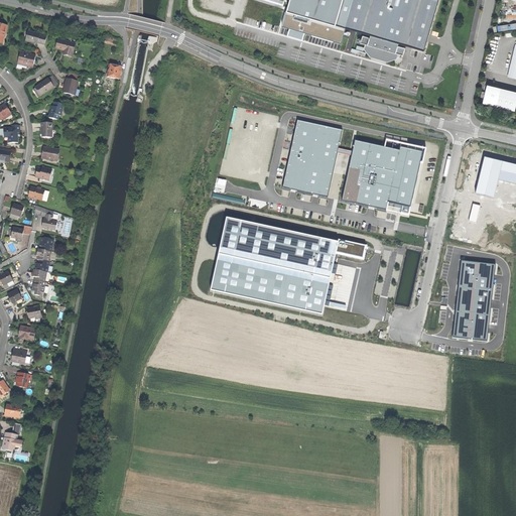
[(290,0),(288,11),(346,28),(354,0),(290,0)]
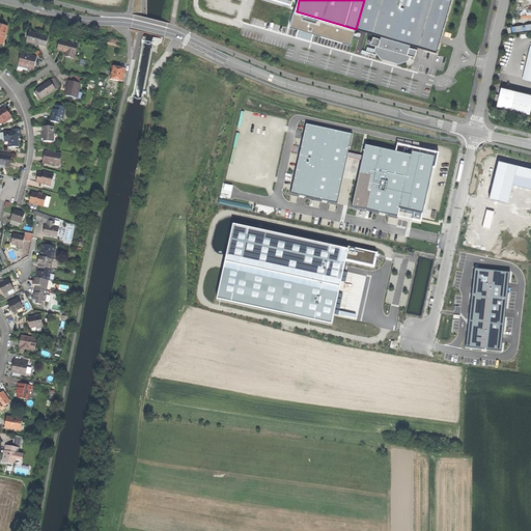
[(364,0),(356,29),(382,36),(411,45),(437,52),(442,35),(451,0),(364,0)]
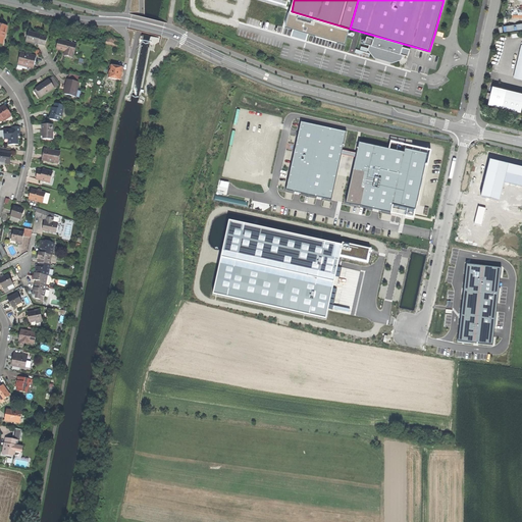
[(346,44),(350,29),(292,11),(290,11),(285,27),(294,29),(293,34),(307,38),(309,33),(346,44)]
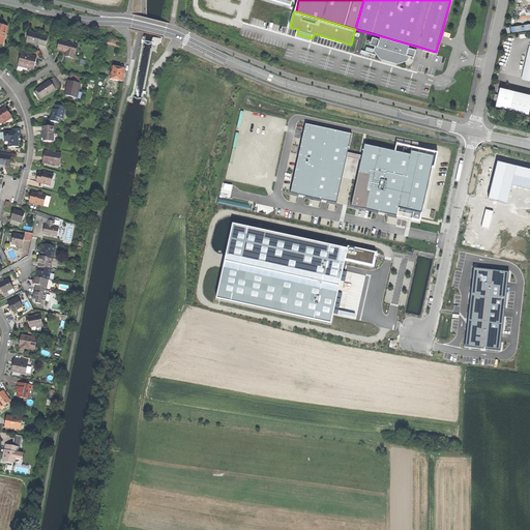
[(35,43),(39,45),(41,37),(41,35),(29,32),(27,42),(35,45),(35,43)]
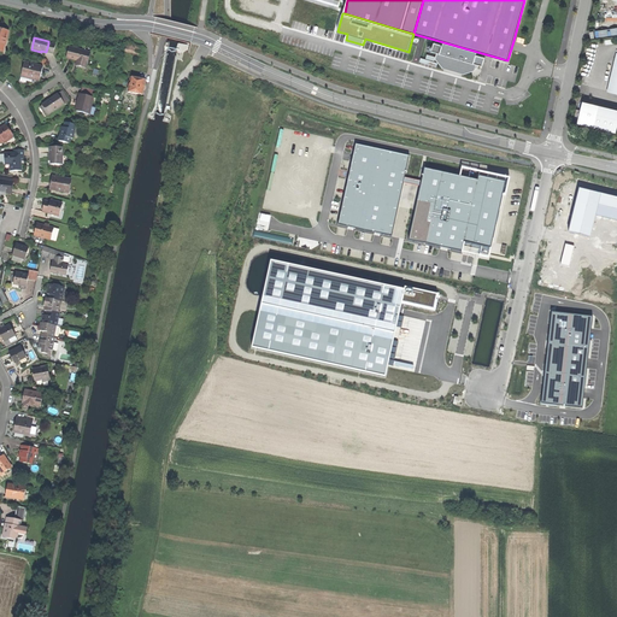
[(477,52),(444,42),(442,45),(434,42),(432,52),(439,53),(440,54),(439,58),(445,65),(464,71),(472,68),(474,64),(475,64),(482,66),(483,62),(485,58),(476,56),(477,52)]
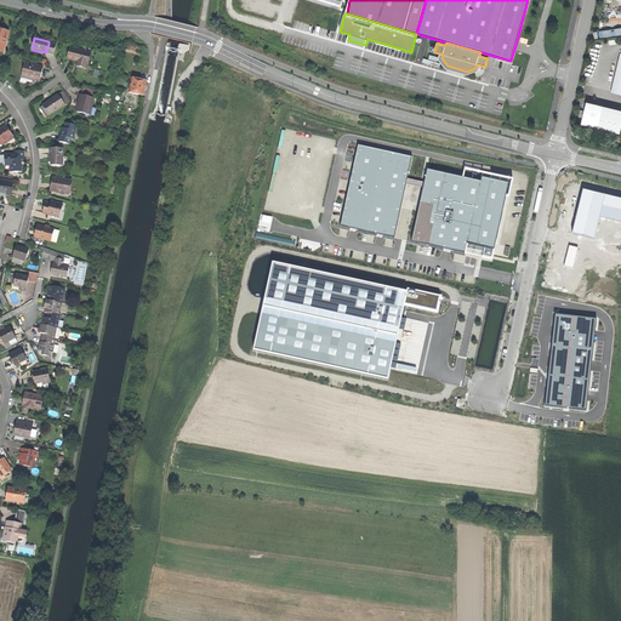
[(49,44),(46,52),(53,53),(56,45),(49,44)]
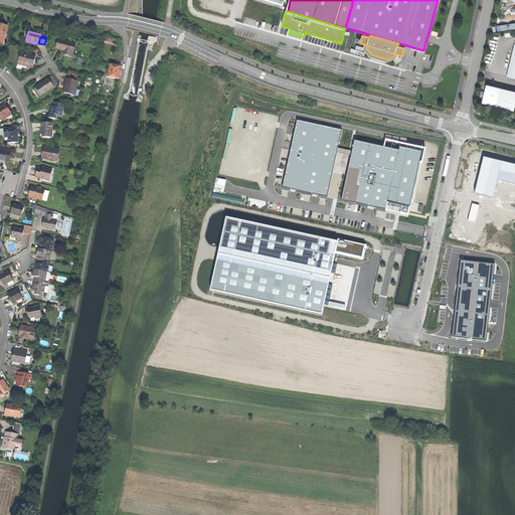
[(63,54),(71,56),(75,44),(58,39),(56,48),(61,50),(64,50),(63,54)]
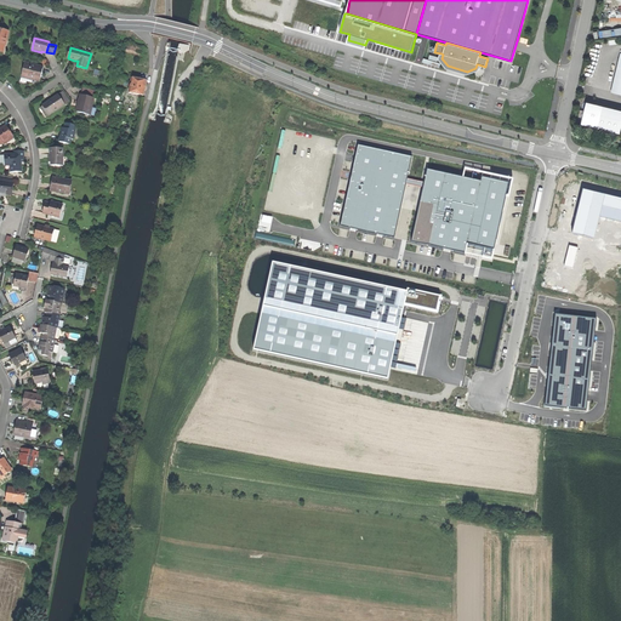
[(477,70),(478,64),(477,64),(476,68),(467,72),(448,66),(442,58),(443,55),(442,53),(440,60),(448,68),(467,73),(477,70)]
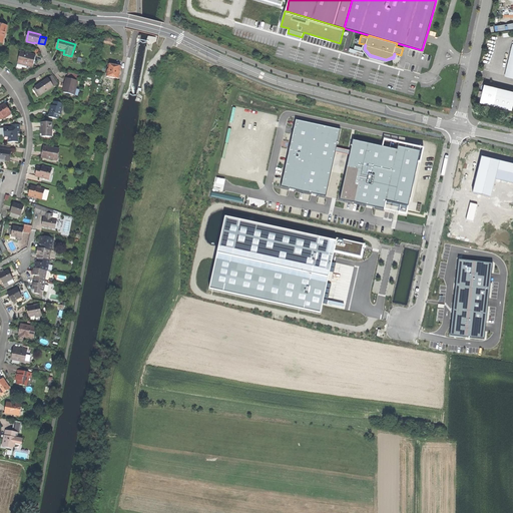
[(25,65),(33,67),(36,55),(30,54),(30,55),(25,54),(26,53),(21,51),(18,61),(22,62),(22,64),(25,65)]
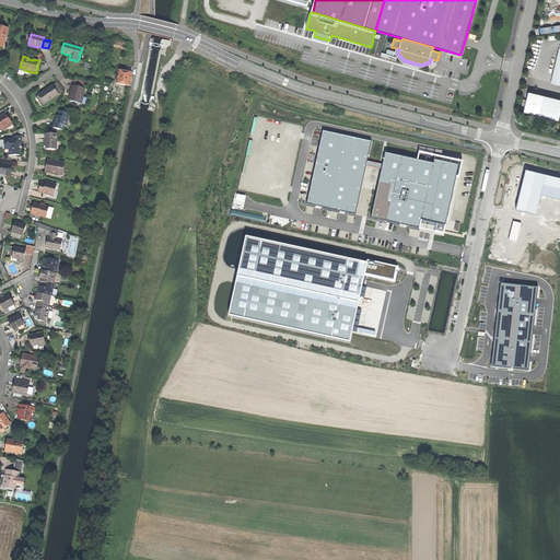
[(116,83),(129,86),(130,79),(132,73),(119,70),(116,83)]
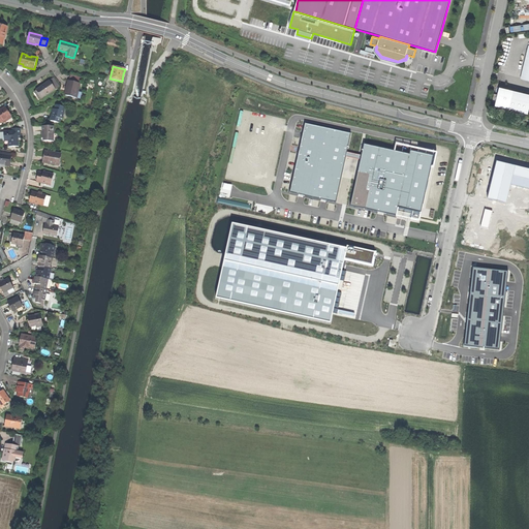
[(54,79),(50,81),(55,90),(59,87),(54,79)]
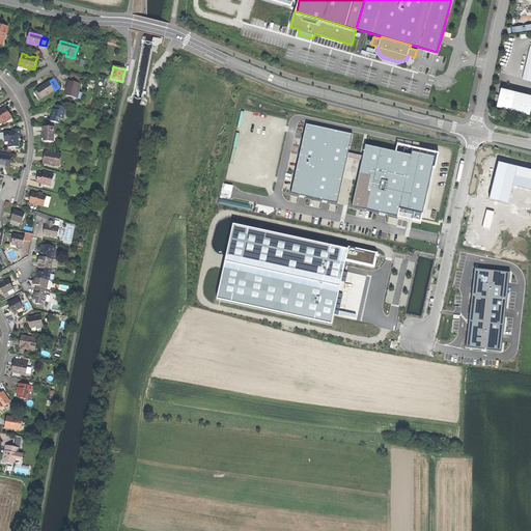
[(66,94),(77,98),(80,84),(68,80),(67,84),(67,86),(68,87),(66,94)]
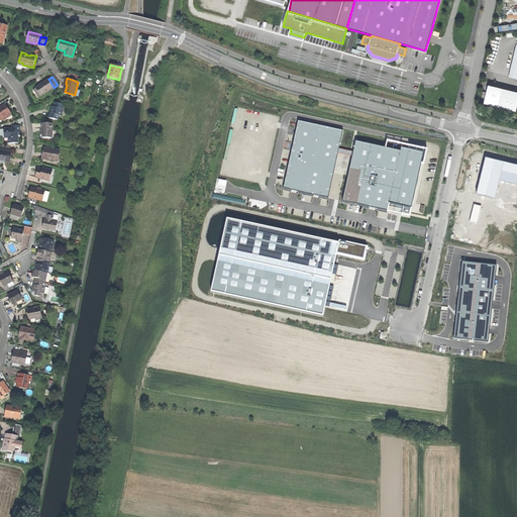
[(39,86),(44,93),(45,94),(54,88),(48,79),(44,82),(39,85),(39,86)]
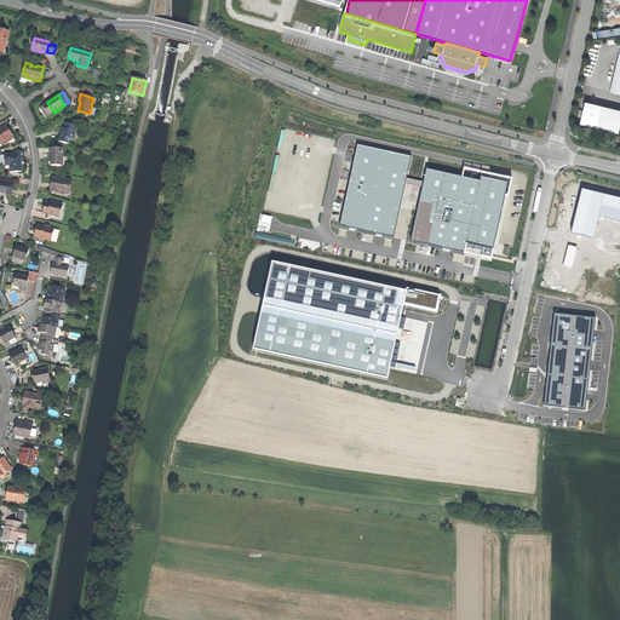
[(581,125),(615,133),(618,126),(619,126),(619,113),(586,104),(581,125)]
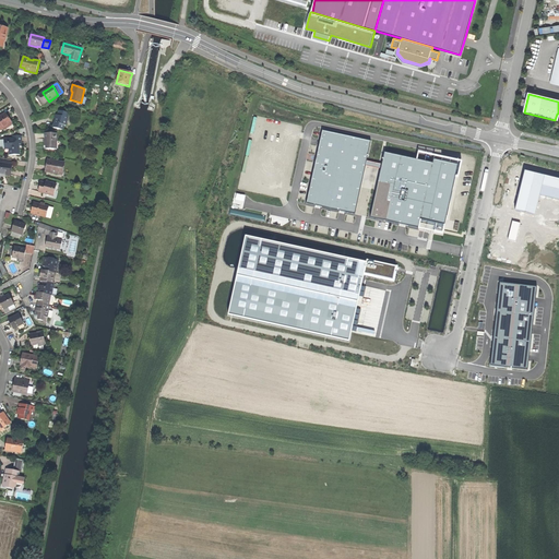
[(62,130),(63,125),(66,126),(68,117),(66,117),(67,113),(60,110),(59,115),(57,114),(55,121),(54,127),(62,130)]
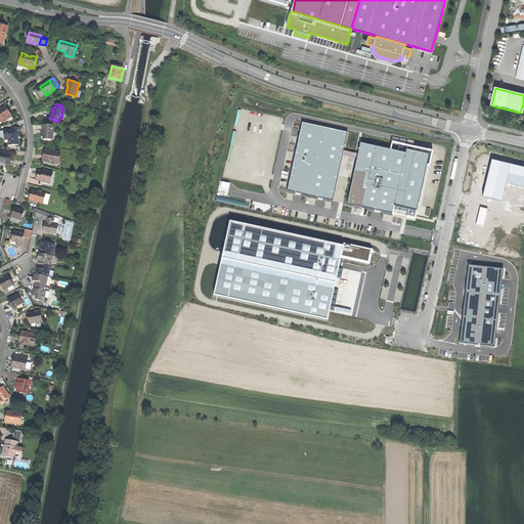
[(11,115),(8,111),(5,106),(2,108),(1,107),(0,107),(0,122),(2,121),(11,115)]
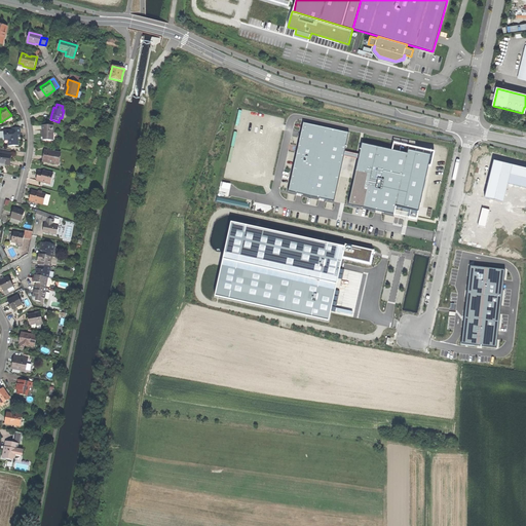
[(275,127),(277,114),(250,110),(246,135),(269,139),(271,126),(275,127)]
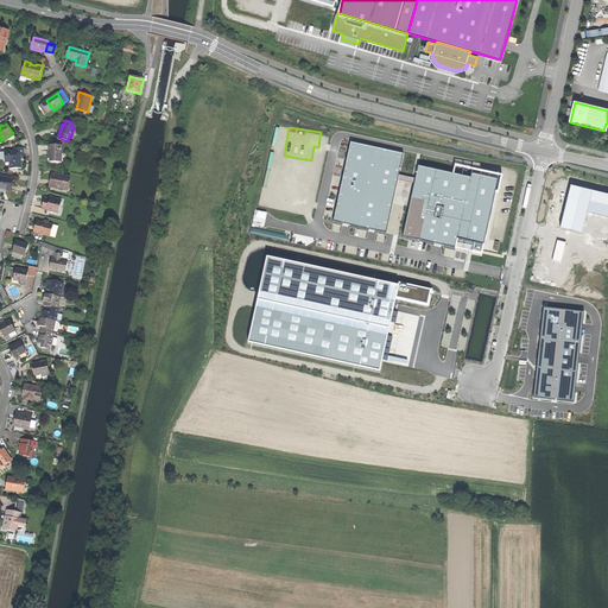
[(278,158),(283,131),(273,128),(267,156),(278,158)]
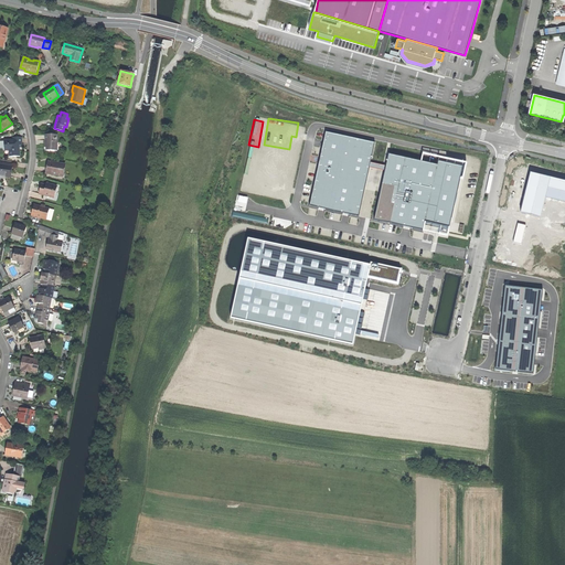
[(375,144),(326,132),(309,205),(359,216),(375,144)]
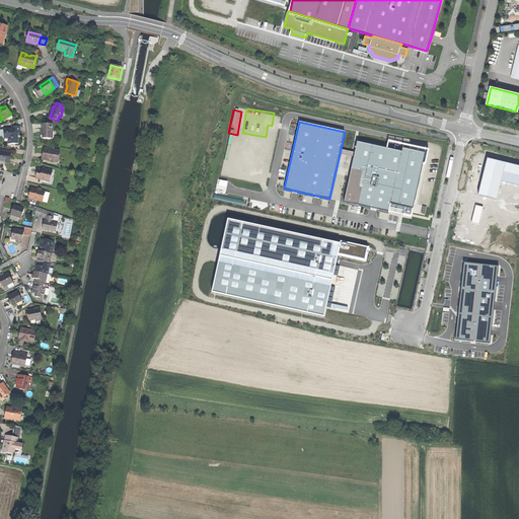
[(43,138),(54,138),(54,124),(42,123),(42,129),(42,133),(43,133),(43,138)]
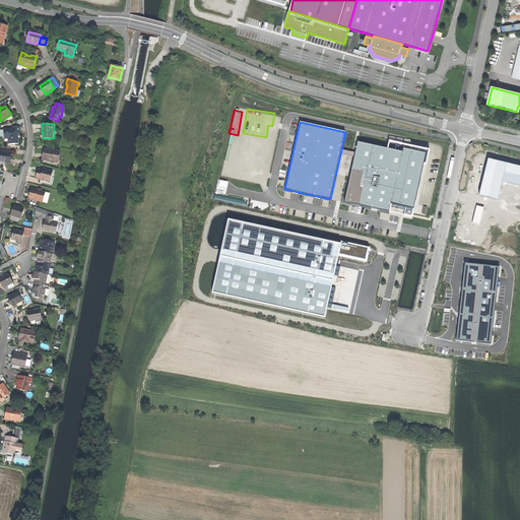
[(19,143),(19,135),(22,135),(22,133),(22,132),(19,132),(19,125),(11,126),(12,128),(4,128),(4,133),(7,133),(8,138),(9,138),(9,144),(19,143)]
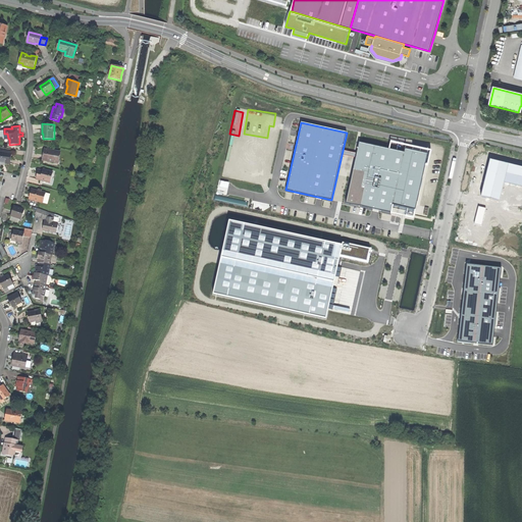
[(404,153),(359,144),(347,204),(392,213),(393,206),(404,153)]
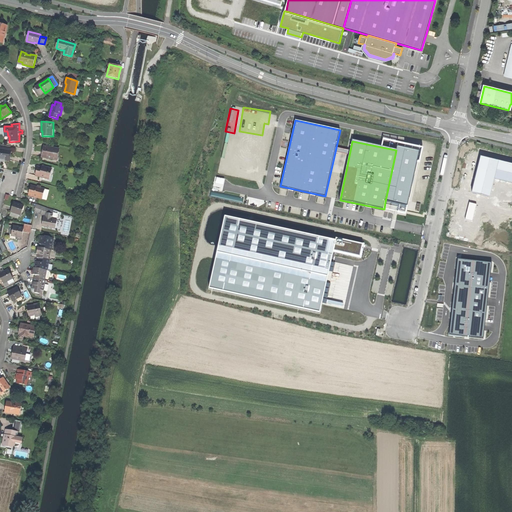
[(42,157),(46,158),(46,157),(57,159),(59,149),(44,146),(43,152),(42,157)]
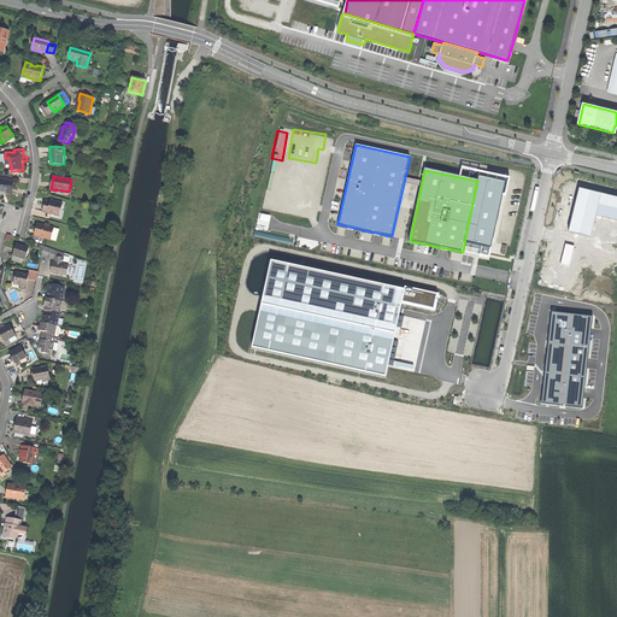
[(479,177),(477,181),(464,244),(491,250),(505,182),(479,177)]
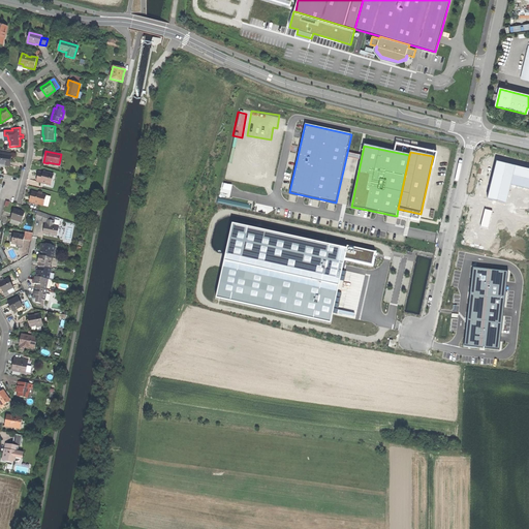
[(0,163),(5,164),(10,165),(11,160),(12,155),(11,155),(0,153),(0,163)]
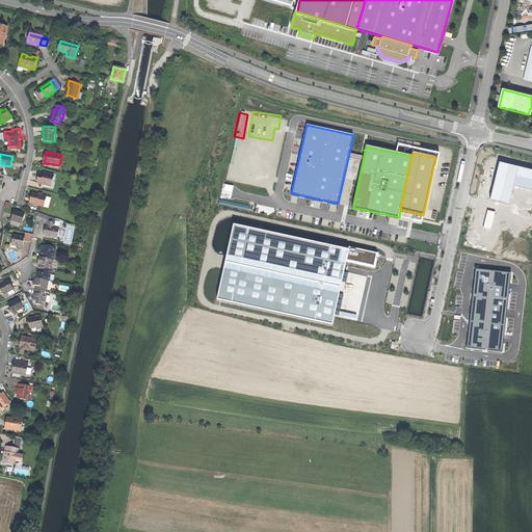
[(531,170),(500,163),(490,200),(509,205),(513,186),(531,190),(531,170)]
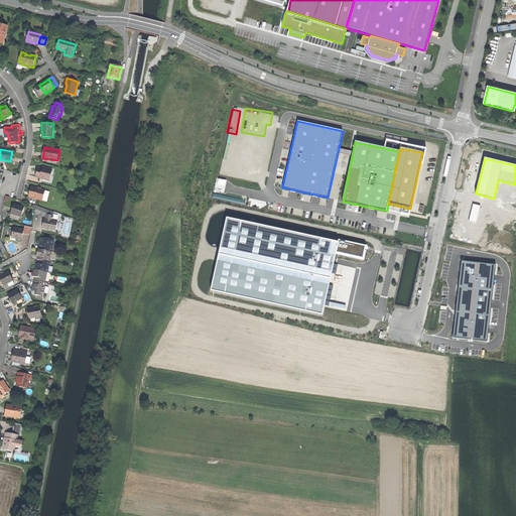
[(35,177),(47,180),(49,175),(50,176),(52,170),(44,168),(43,170),(42,169),(37,168),(36,173),(35,177)]
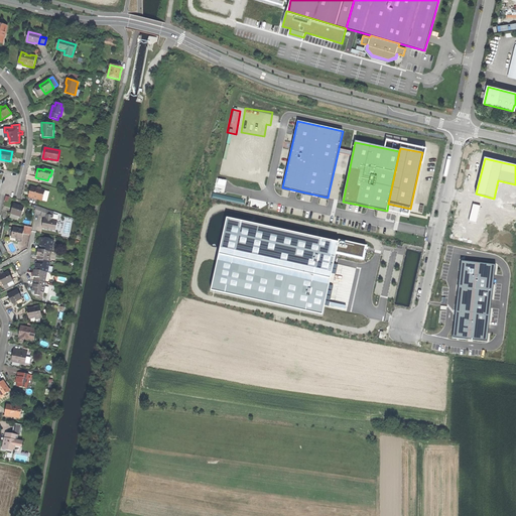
[(29,197),(41,201),(44,190),(40,189),(37,188),(31,187),(30,191),(29,197)]
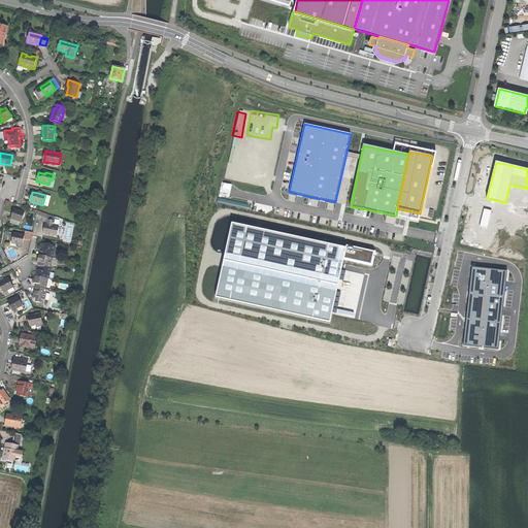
[(21,222),(25,212),(17,209),(14,208),(11,219),(20,222),(21,222)]
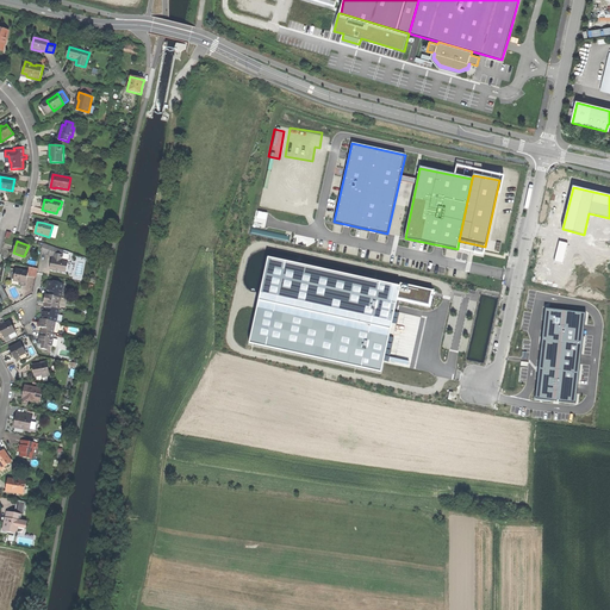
[(55,256),(55,254),(56,248),(48,246),(45,254),(55,256)]
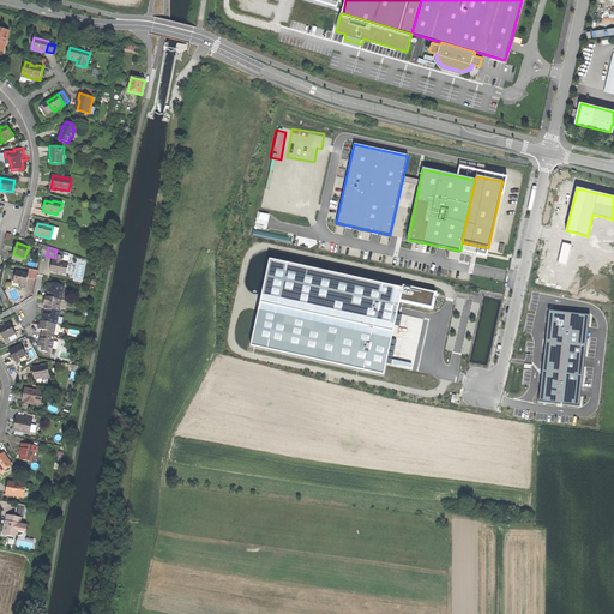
[(71,254),(56,250),(55,256),(64,257),(61,265),(68,266),(68,264),(71,254)]
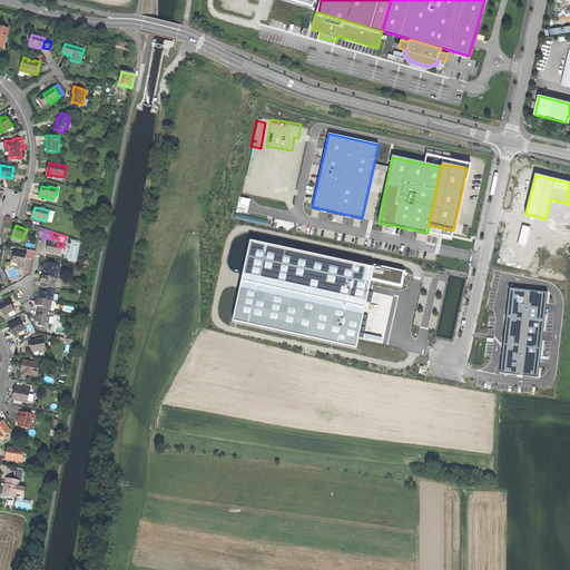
[(47,252),(61,255),(64,247),(57,246),(59,238),(51,237),(51,239),(50,245),(49,244),(48,248),(47,252)]
